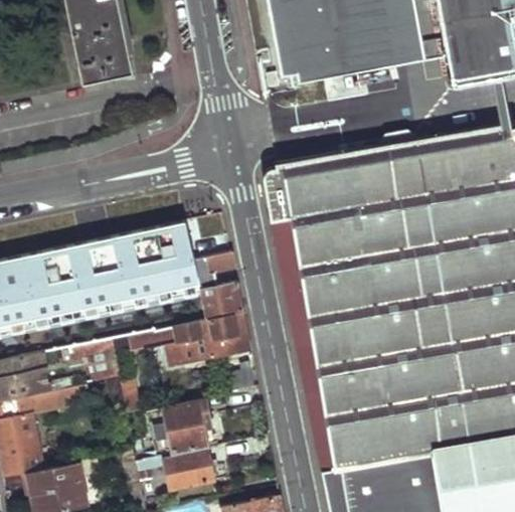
[(133,74),(117,0),(62,0),(81,86),(133,74)]
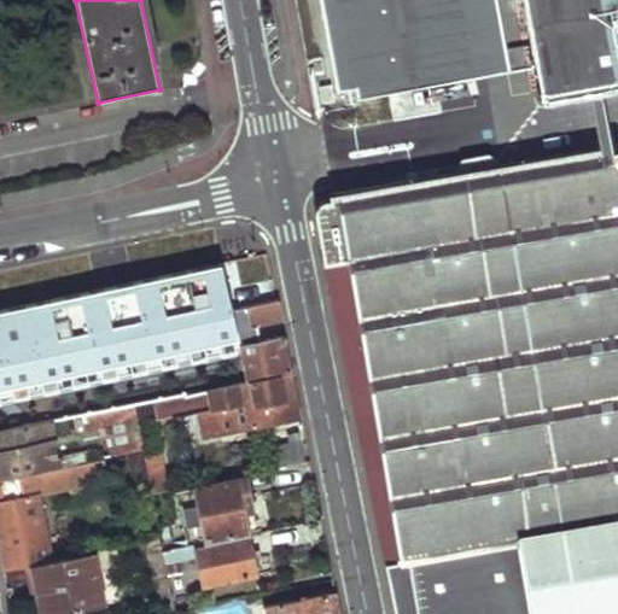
[(493,0),(316,0),(338,107),(508,75),(493,0)]
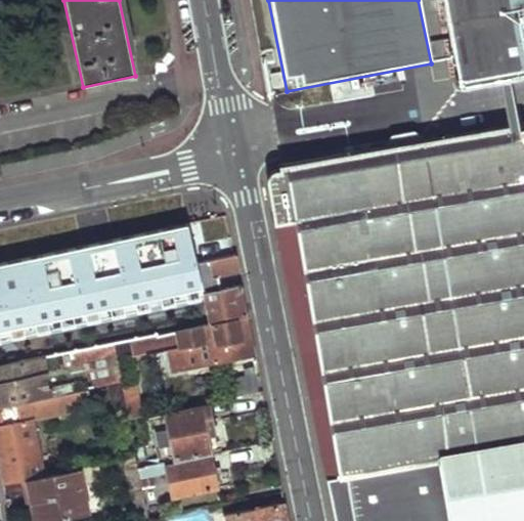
[(523,0),(443,0),(460,89),(523,77),(523,0)]
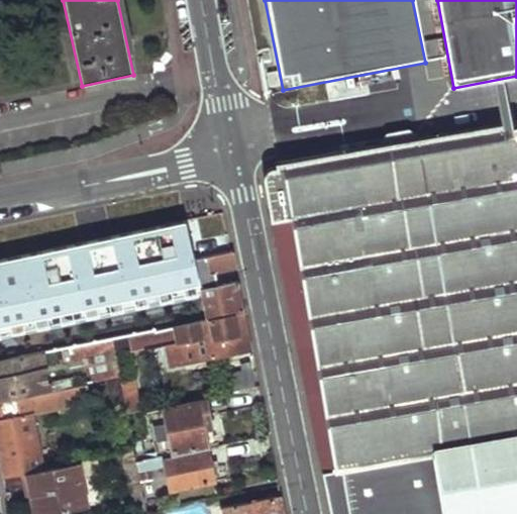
[(516,513),(516,123),(282,165),(277,165),(277,171),(271,173),(266,176),(265,181),(265,188),(323,475),(434,455),(444,513),(516,513)]
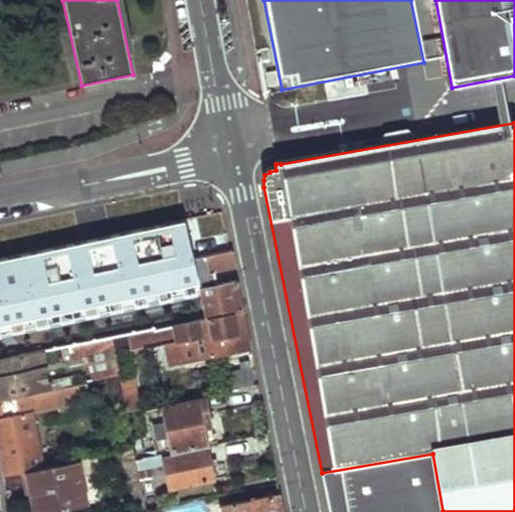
[(194,259),(186,220),(0,257),(0,334),(201,294),(199,288),(197,275),(194,259)]
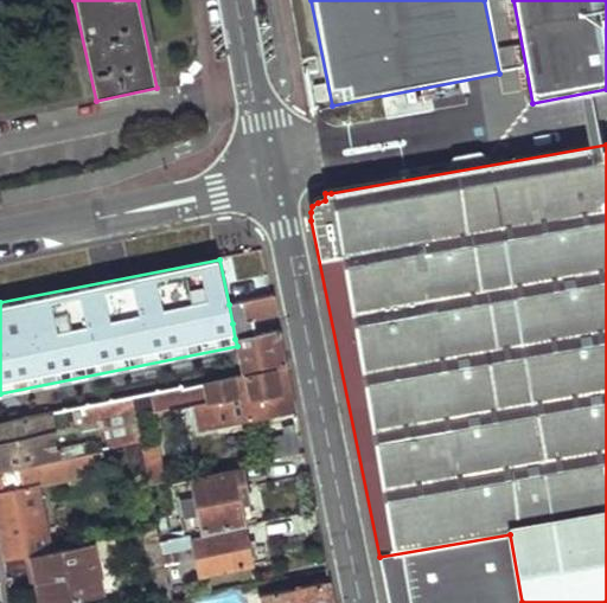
[(229,305),(232,324),(243,321),(244,326),(279,319),(274,295),(229,305)]
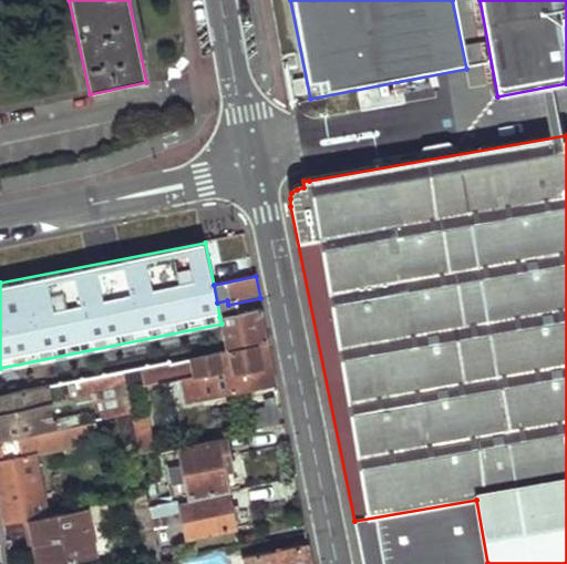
[(217,303),(219,317),(230,315),(228,305),(227,300),(217,303)]
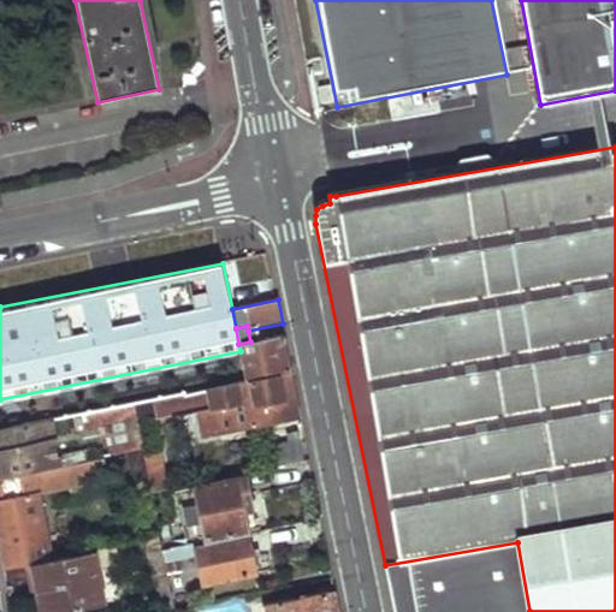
[(241,351),(247,382),(292,374),(285,336),(250,342),(238,344),(241,351)]
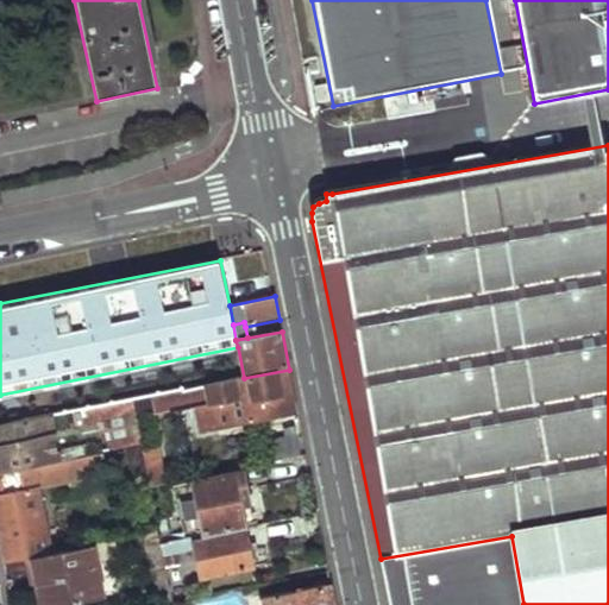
[(244,378),(202,386),(206,404),(212,433),(297,415),(296,405),(289,370),(244,378)]
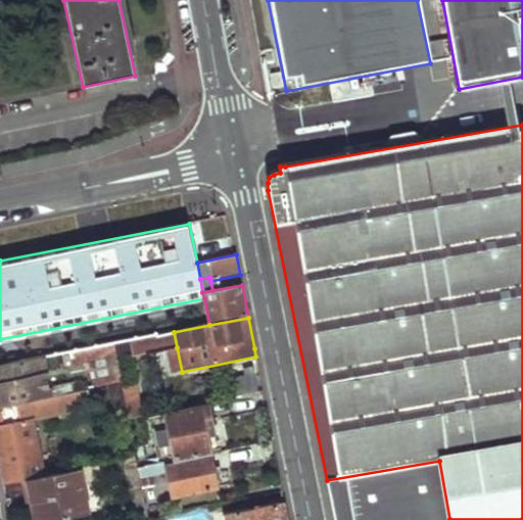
[(153,336),(157,351),(177,347),(174,332),(153,336)]
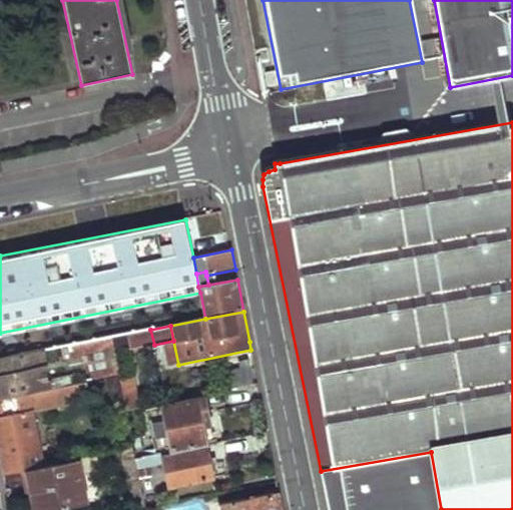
[(133,333),(136,349),(154,345),(150,330),(133,333)]
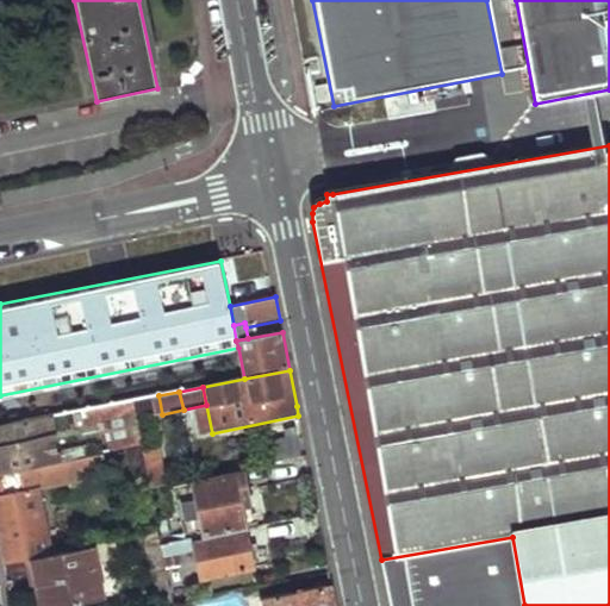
[(136,400),(138,414),(151,412),(149,398),(136,400)]
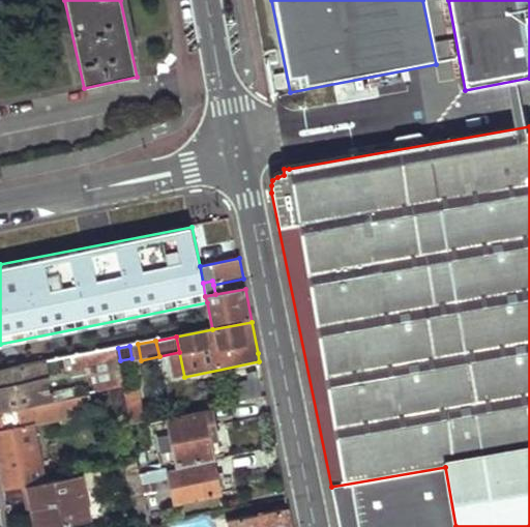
[(69,357),(71,372),(117,363),(114,349),(69,357)]
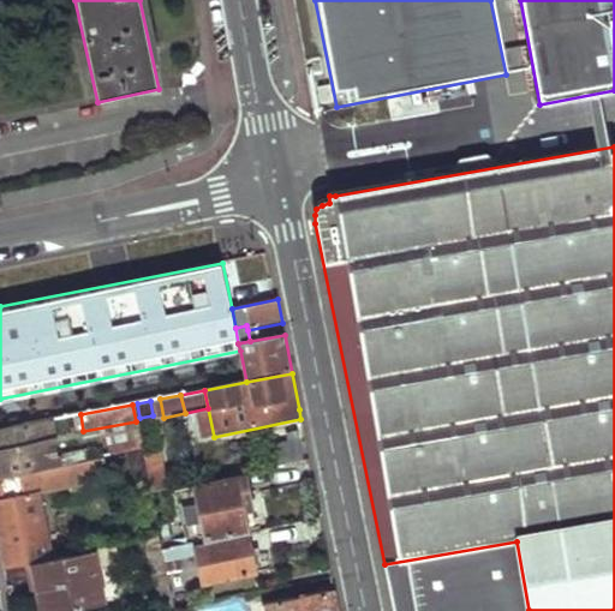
[(0,478),(84,461),(82,451),(70,454),(69,449),(58,450),(52,420),(0,430),(0,478)]
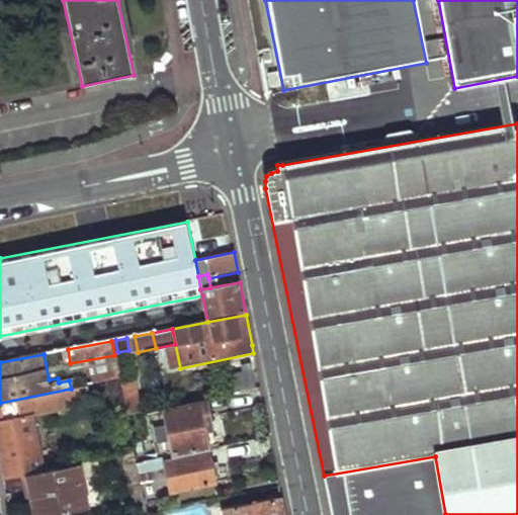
[(91,374),(93,383),(105,381),(119,378),(117,369),(91,374)]
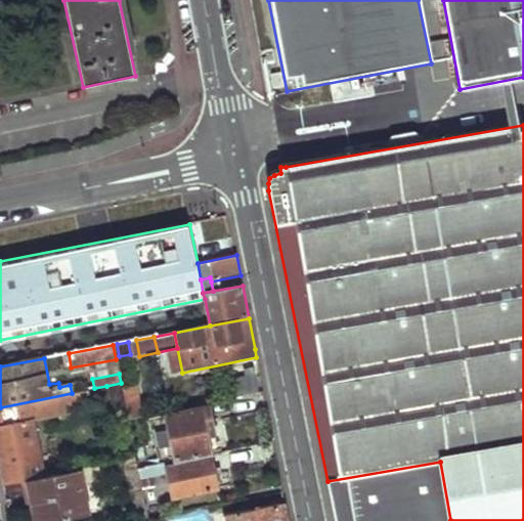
[(233,383),(237,397),(263,392),(260,379),(233,383)]
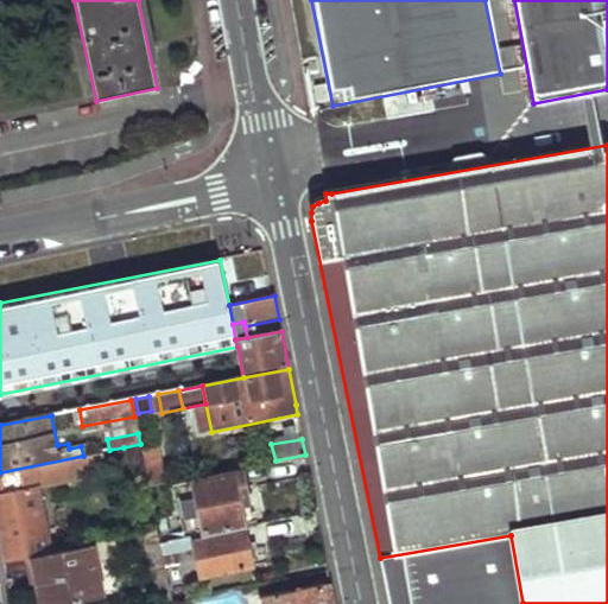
[(140,444),(124,447),(128,466),(119,469),(124,493),(149,487),(143,455),(140,444)]
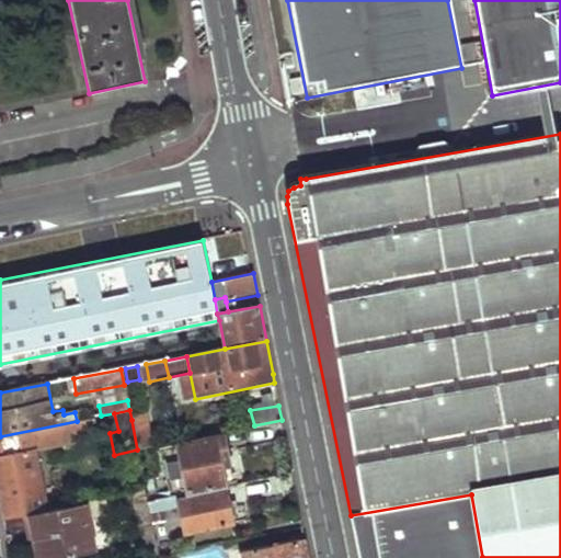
[(101,416),(104,434),(110,433),(118,431),(114,413),(101,416)]
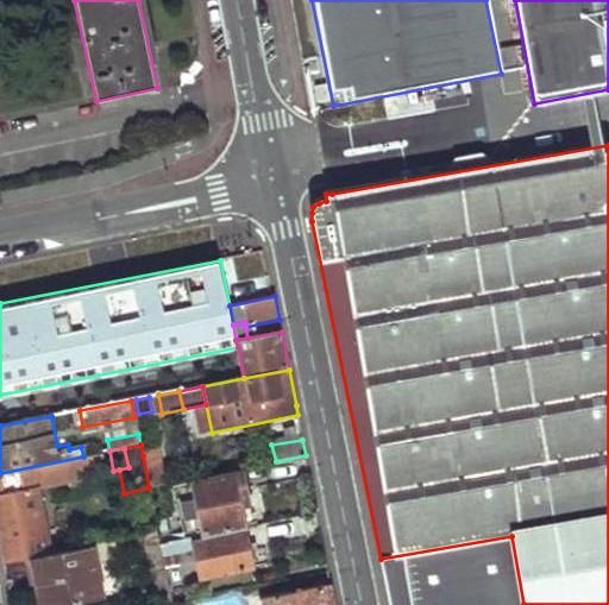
[(143,455),(149,487),(165,484),(161,452),(143,455)]
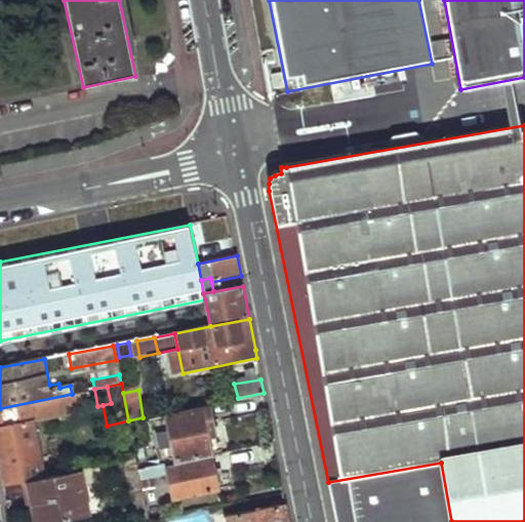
[(0,466),(4,488),(30,483),(44,479),(33,420),(78,410),(75,393),(72,394),(0,408),(0,466)]
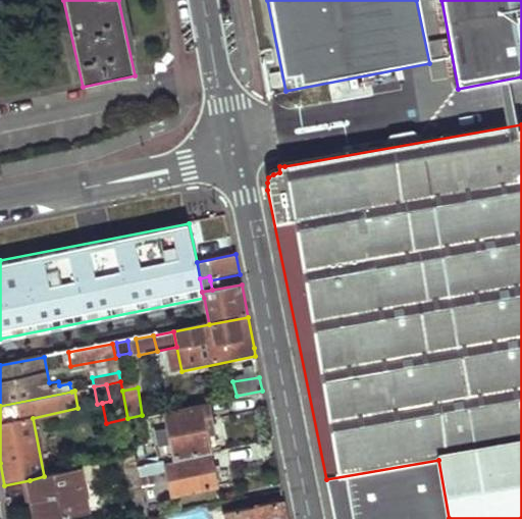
[(174,444),(176,456),(208,449),(204,427),(213,425),(210,404),(169,412),(171,426),(157,429),(159,446),(174,444)]
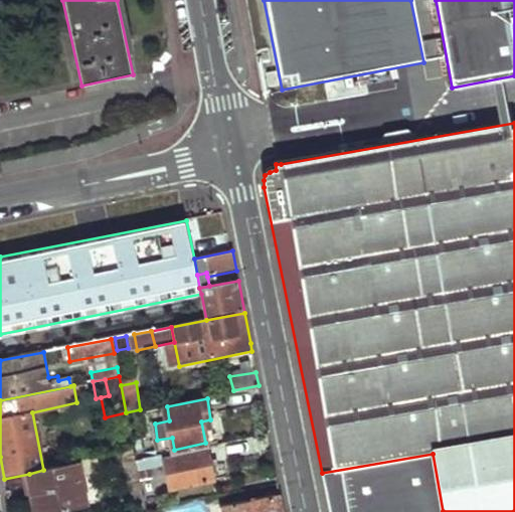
[(131,438),(135,461),(156,457),(151,434),(131,438)]
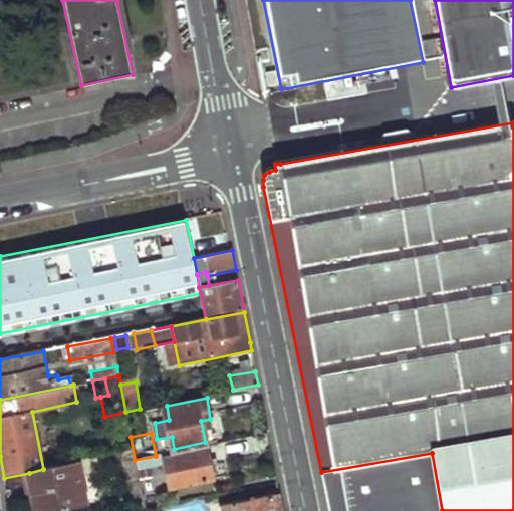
[(143,494),(144,500),(151,498),(149,487),(168,483),(169,487),(212,479),(206,446),(156,456),(135,460),(143,494)]
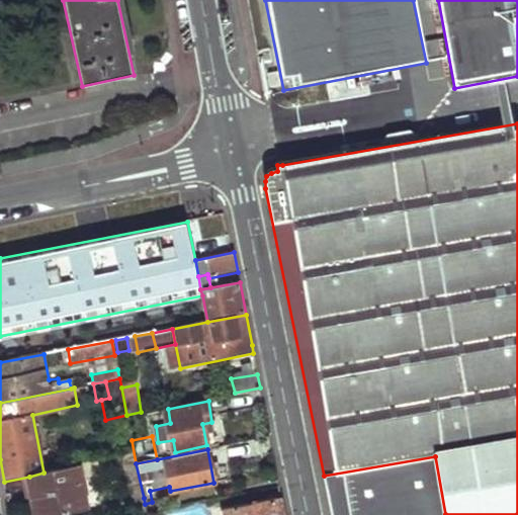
[(445,514),(435,456),(324,476),(331,514),(445,514)]
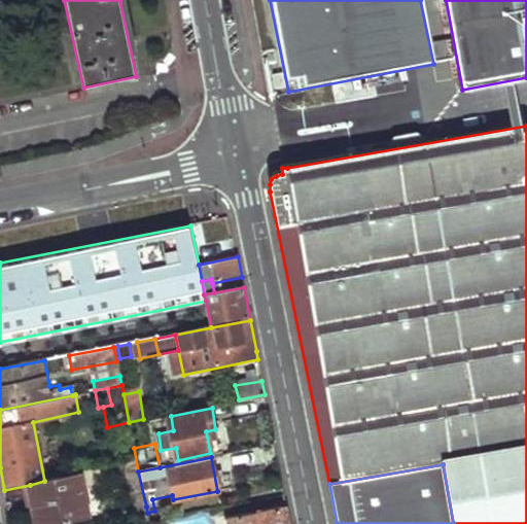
[(44,481),(30,485),(36,523),(56,523),(85,518),(76,475),(44,481)]
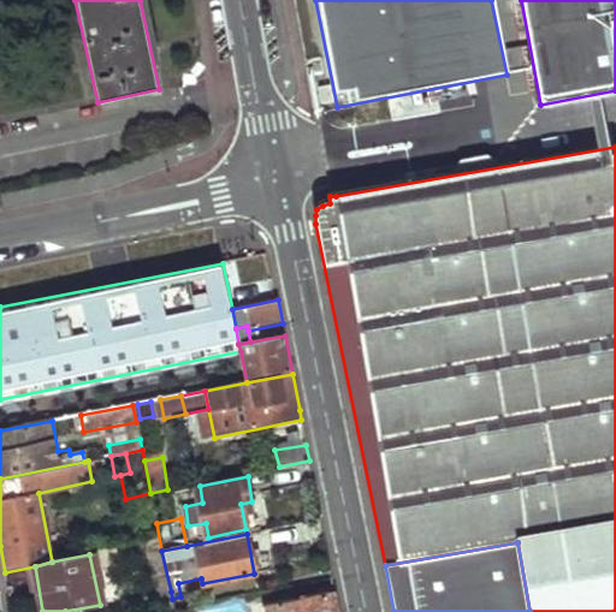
[(265,605),(266,611),(339,611),(335,590),(265,605)]
